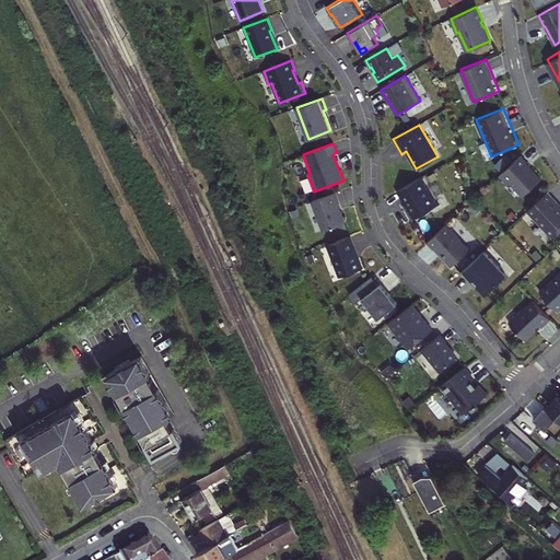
[(512,181),(522,191),(540,176),(522,155),(501,174),(509,183),(512,181)]
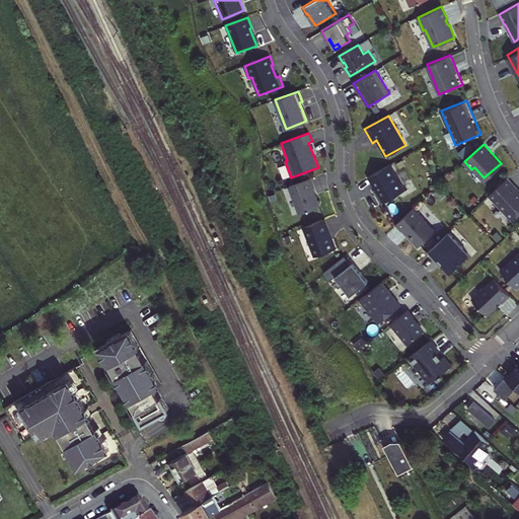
[(375,193),(381,204),(404,191),(389,164),(368,177),(374,188),(376,187),(379,191),(375,193)]
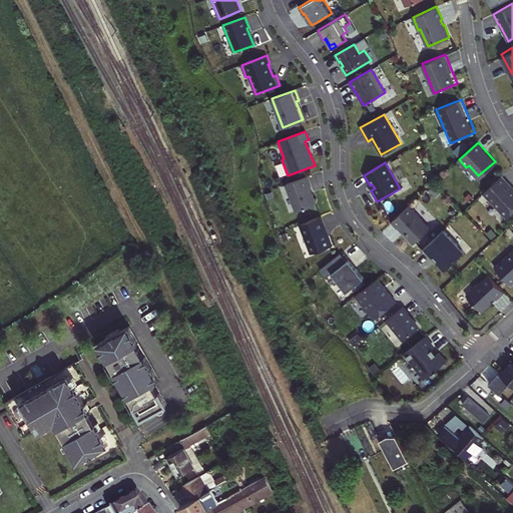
[(512,185),(503,173),(483,190),(505,217),(512,209),(512,185)]
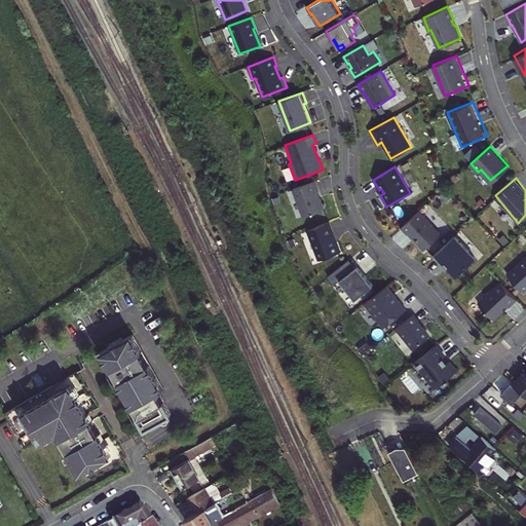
[(293,189),(304,217),(324,209),(321,199),(318,198),(316,191),(318,190),(314,181),(293,189)]
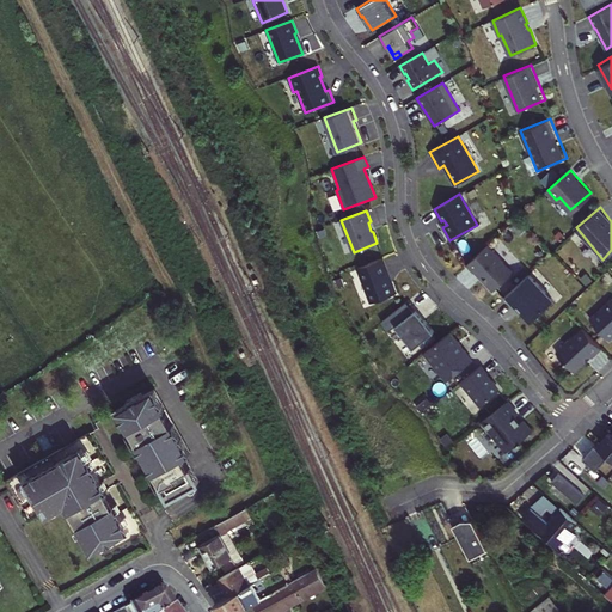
[(488,245),(467,264),(475,273),(476,271),(479,275),(494,291),(513,273),(488,245)]
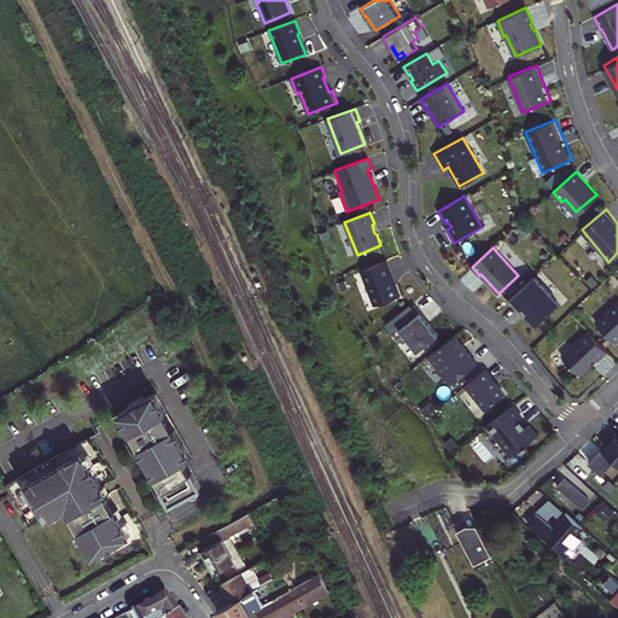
[(386,261),(361,270),(374,307),(398,297),(389,272),(391,272),(386,261)]
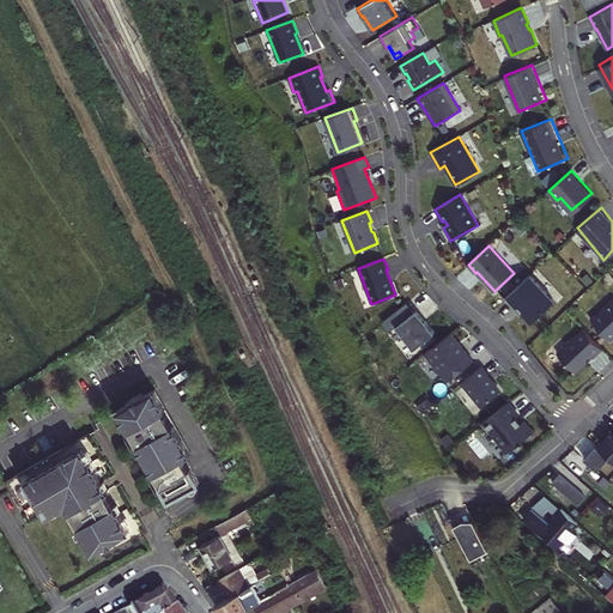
[(530,274),(505,298),(514,307),(516,304),(517,305),(521,304),(523,308),(523,311),(525,313),(533,321),(554,301),(530,274)]
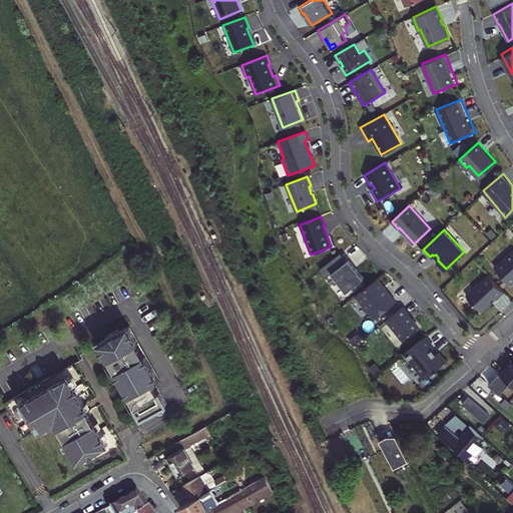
[(512,249),(495,268),(511,285),(512,282),(512,249)]
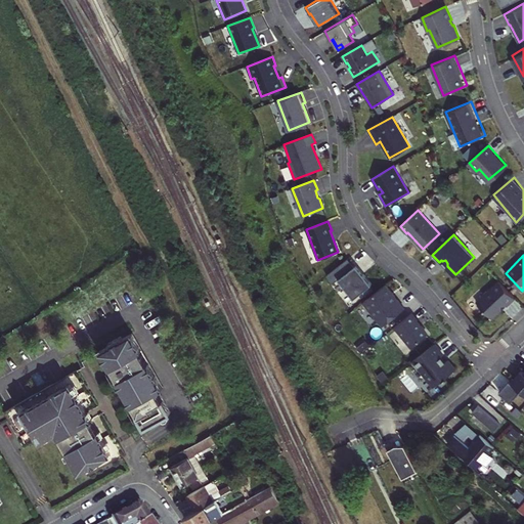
[(448,267),(447,266),(447,263),(445,260),(442,261),(441,260),(439,262),(445,269),(448,267)]
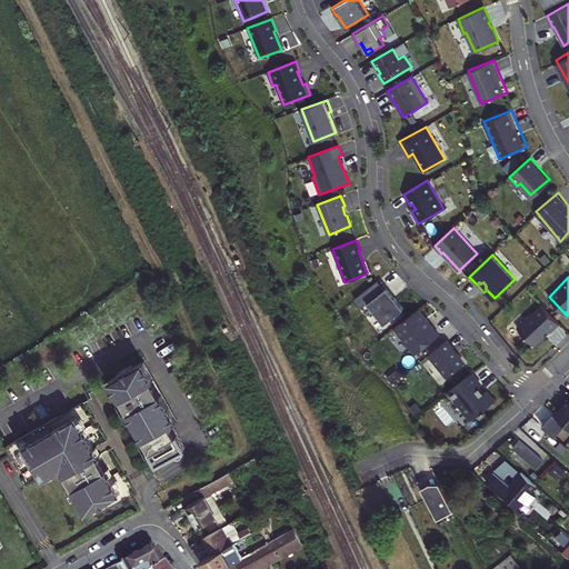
[(387,291),(370,306),(385,323),(403,308),(397,299),(395,301),(387,291)]
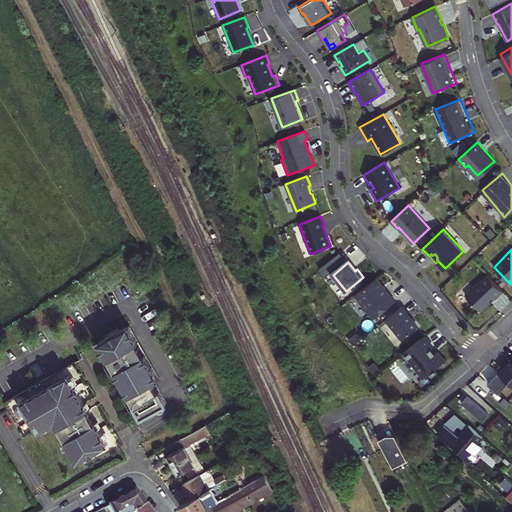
[(466,295),(480,310),(494,297),(495,298),(503,291),(488,275),(466,295)]
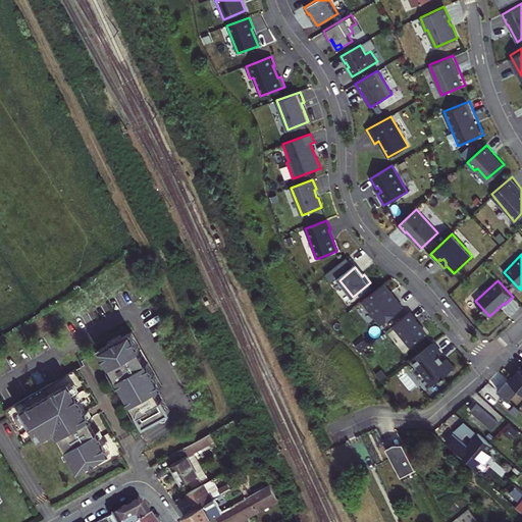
[(403,308),(384,283),(362,301),(381,325),(403,308)]
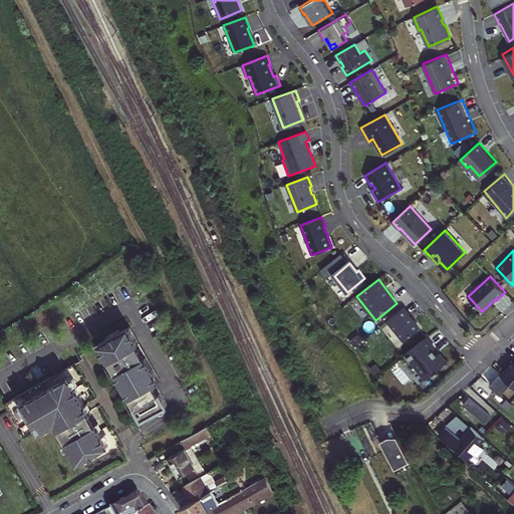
[(404,307),(388,320),(404,340),(420,328),(409,314),(410,314),(404,307)]
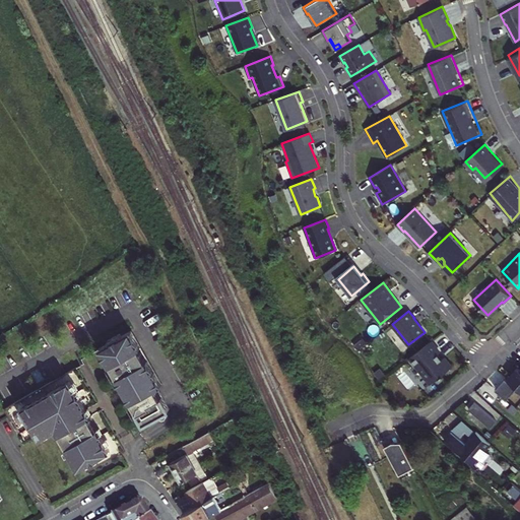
[(161,384),(147,360),(138,344),(139,343),(131,330),(122,336),(111,342),(102,347),(111,364),(118,376),(131,401),(132,401),(137,410),(143,424),(169,409),(156,387),(161,384)]
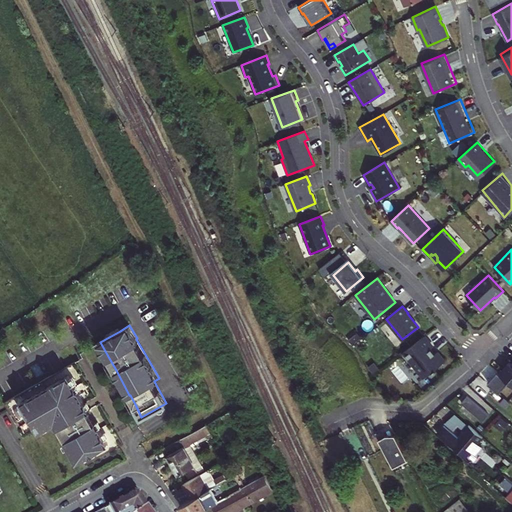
[(109,337),(120,331),(119,327),(107,334),(109,337)]
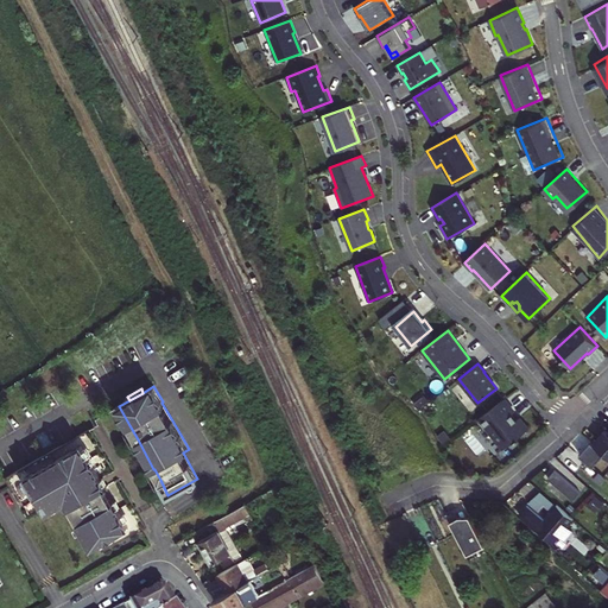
[(505,399),(479,419),(493,436),(494,435),(505,448),(515,439),(515,441),(519,437),(529,429),(520,418),(518,419),(513,413),(515,411),(505,399)]
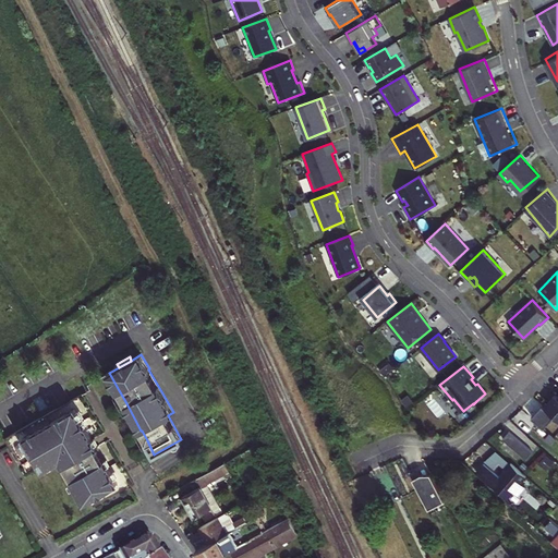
[(557,397),(556,395),(545,407),(556,416),(557,419),(557,397)]
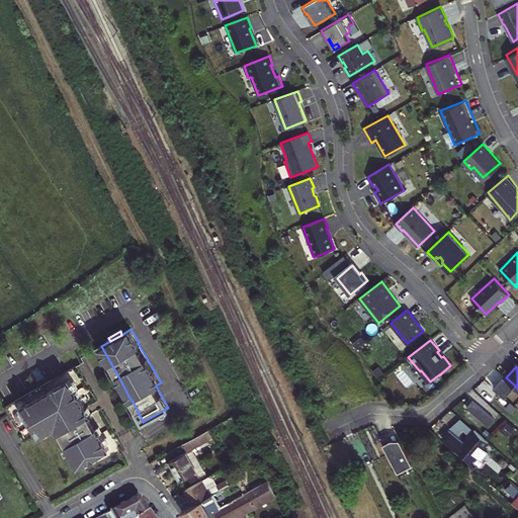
[(506,399),(516,386),(506,377),(505,377),(495,389),(506,399)]
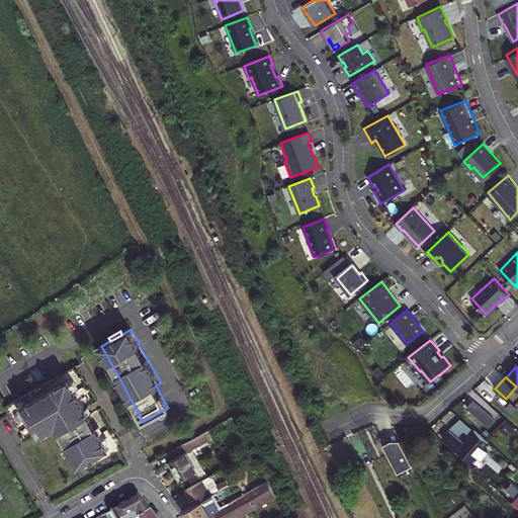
[(87,415),(83,408),(85,407),(69,378),(21,405),(31,423),(33,422),(40,435),(56,426),(67,444),(66,444),(71,452),(74,450),(81,463),(87,460),(100,453),(99,453),(108,448),(99,432),(97,433),(94,427),(96,427),(88,414),(87,415)]
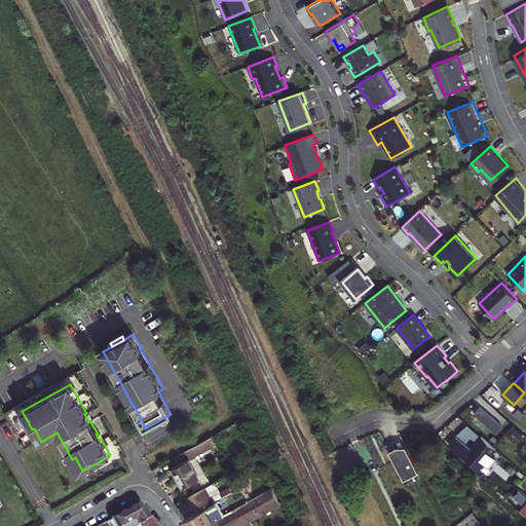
[(487,402),(497,390),(491,385),(481,396),(487,402)]
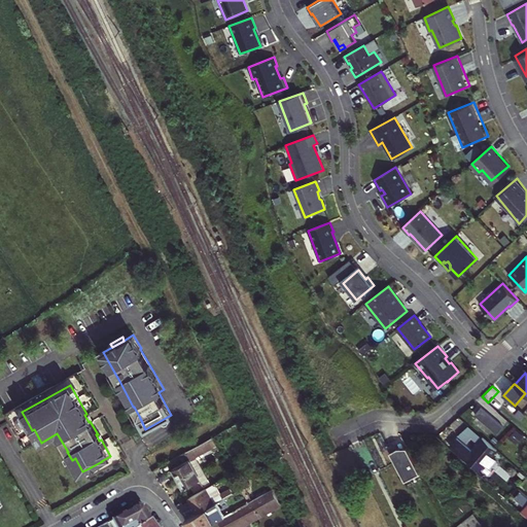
[(488,402),(491,405),(501,393),(498,391),(488,402)]
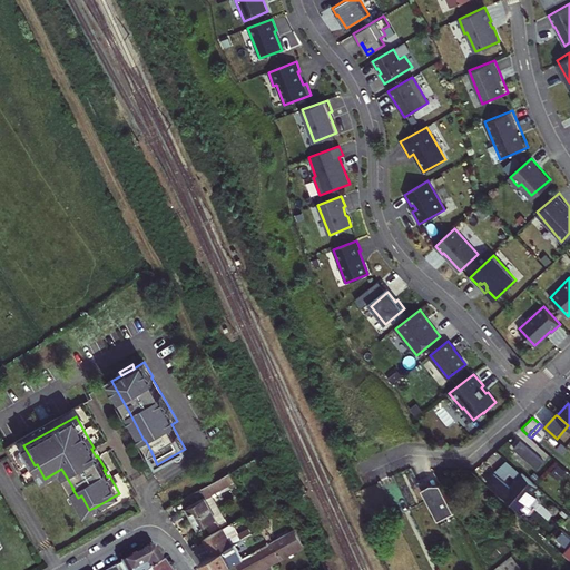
[(520,441),(522,442),(528,435),(521,429),(514,435),(520,441)]
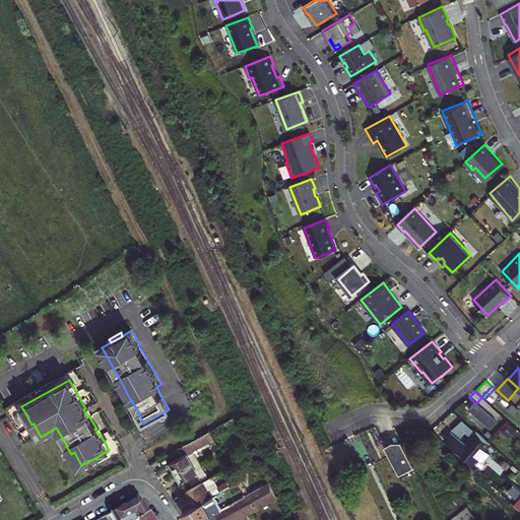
[(469,408),(492,428),(497,420),(476,403),(474,402),(469,408)]
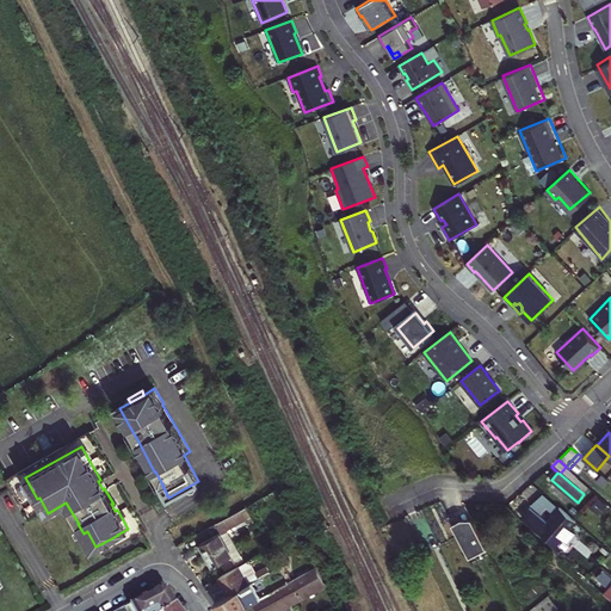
[(276,489),(279,498),(287,494),(283,486),(276,489)]
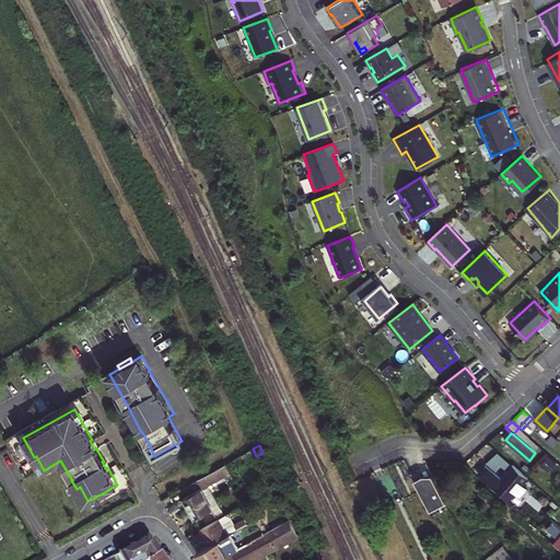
[(497,451),(488,462),(502,475),(512,465),(497,451)]
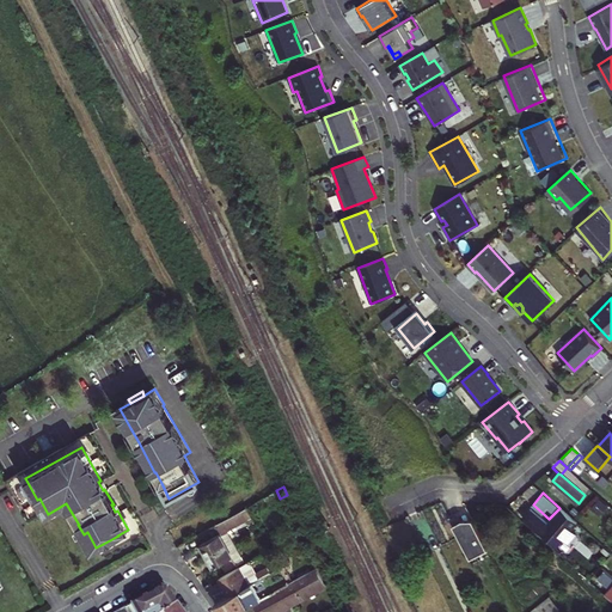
[(227,531),(251,518),(246,507),(215,525),(221,533),(227,531)]
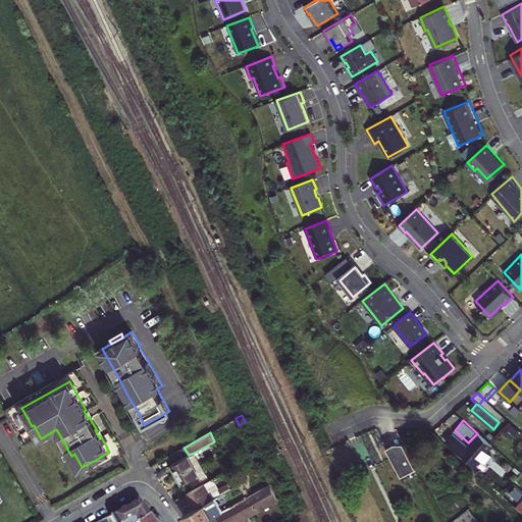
[(392,458),(407,450),(404,444),(394,444),(390,442),(387,442),(385,441),(383,441),(382,441),(392,458)]
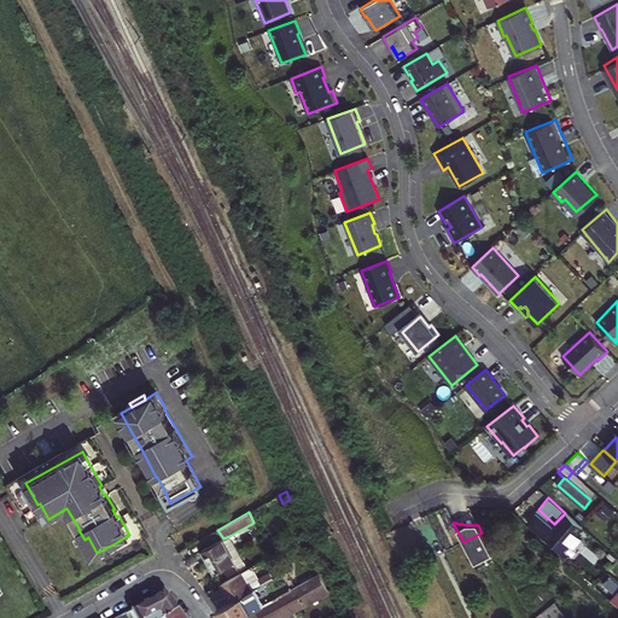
[(296,535),(303,548),(312,543),(304,530),(296,535)]
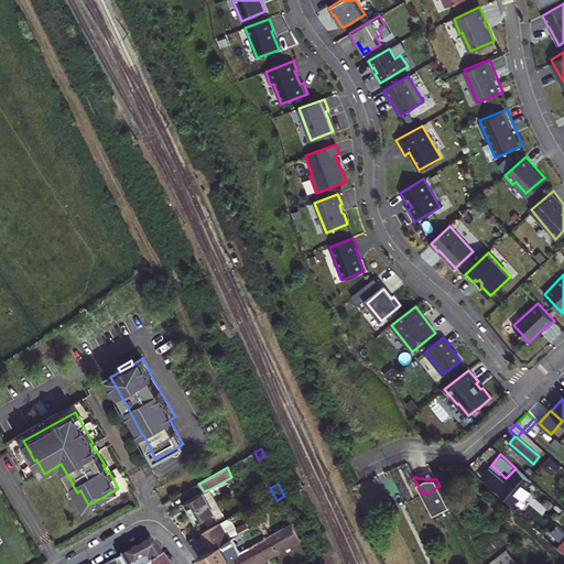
[(423,495),(434,514),(449,506),(440,486),(423,495)]
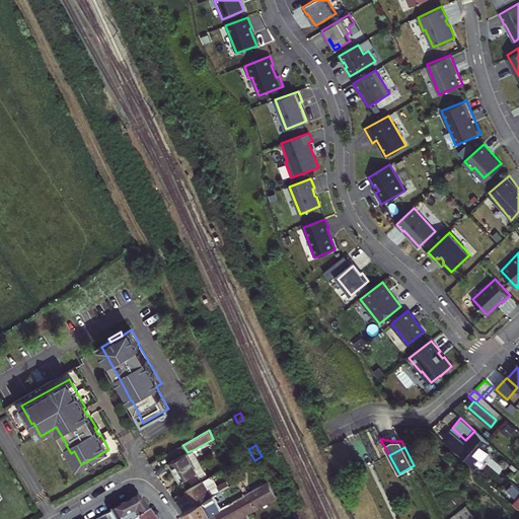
[(182,484),(190,479),(192,485),(202,478),(199,474),(204,471),(193,450),(188,452),(170,462),(182,484)]
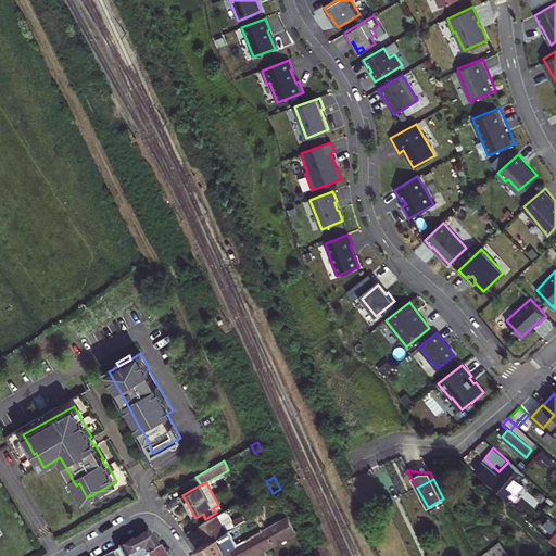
[(87,497),(79,483),(76,485),(84,500),(87,497)]
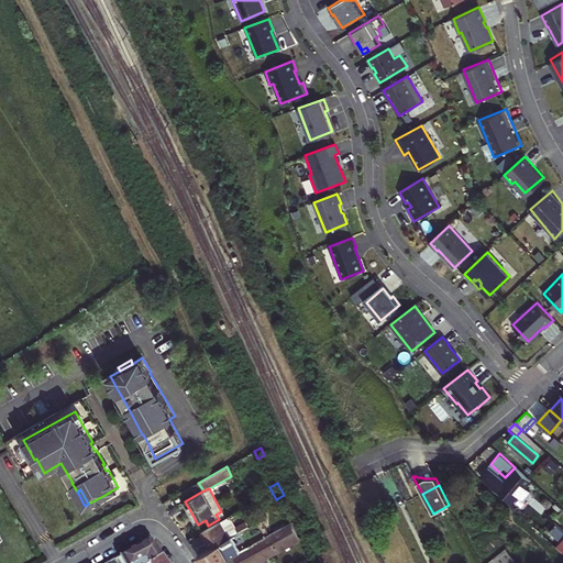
[(526,508),(531,503),(527,499),(521,505),(526,508)]
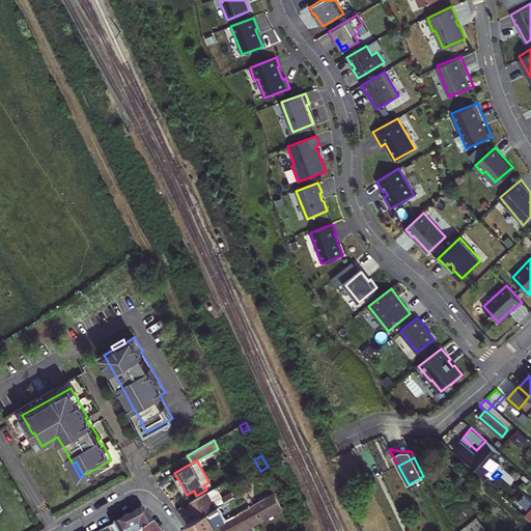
[(496,479),(512,494),(516,487),(501,474),(496,479)]
